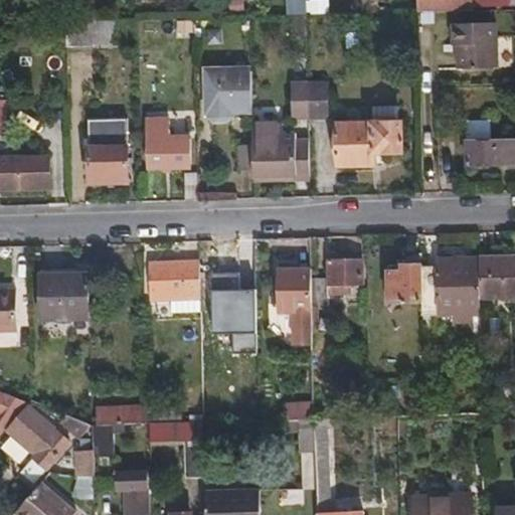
[(415,0),(415,12),(473,11),(472,0),(415,0)]
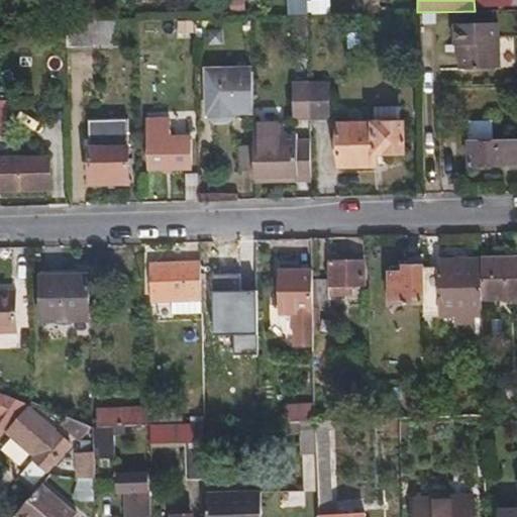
[(516,9),(516,0),(474,0),(475,11),(516,9)]
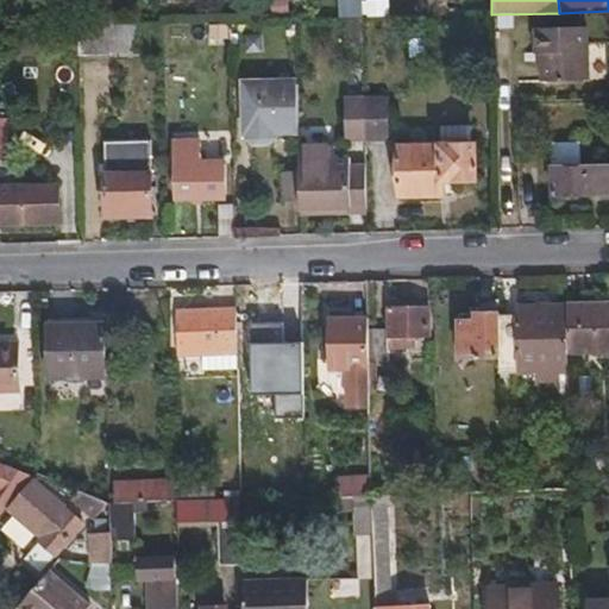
[(138,51),(138,25),(95,26),(95,56),(108,56),(110,51),(138,51)]
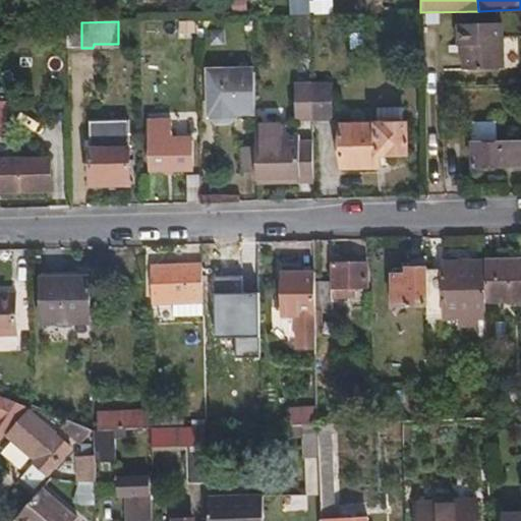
[(66,22),(66,48),(81,48),(81,22),(66,22)]
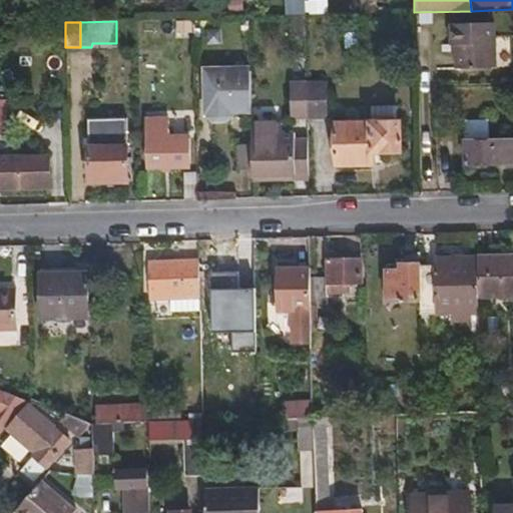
[(455,68),(496,68),(494,22),(450,23),(450,44),(455,44),(455,68)]
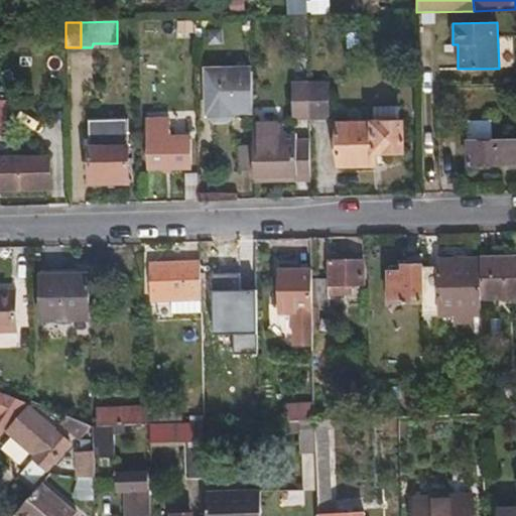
[(227,118),(251,117),(250,72),(208,73),(209,117),(214,122),(225,121),(227,118)]
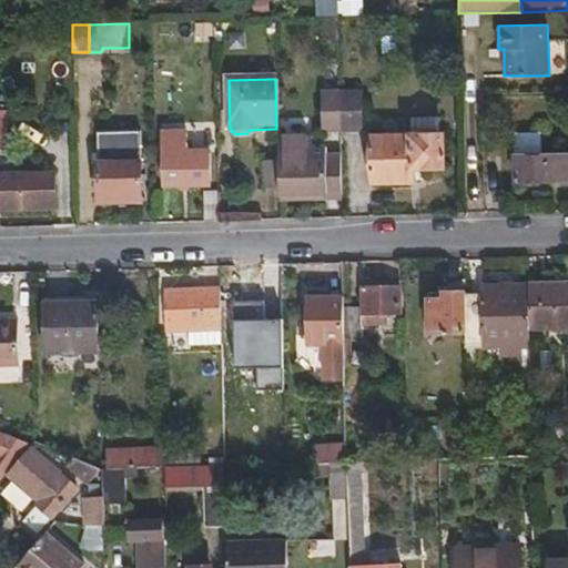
[(362,129),(361,90),(337,91),(338,130),(362,129)]
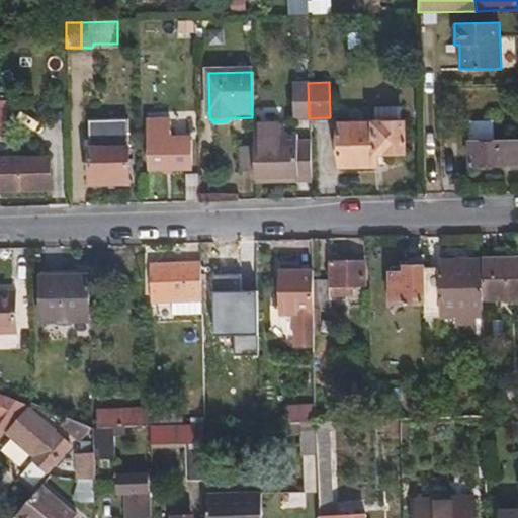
[(291,118),(309,118),(308,83),(290,83),(291,118)]
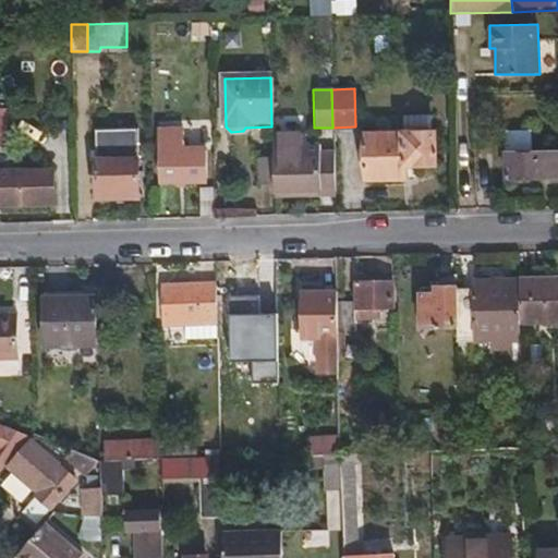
[(97,198),(136,198),(135,130),(97,130),(97,198)]
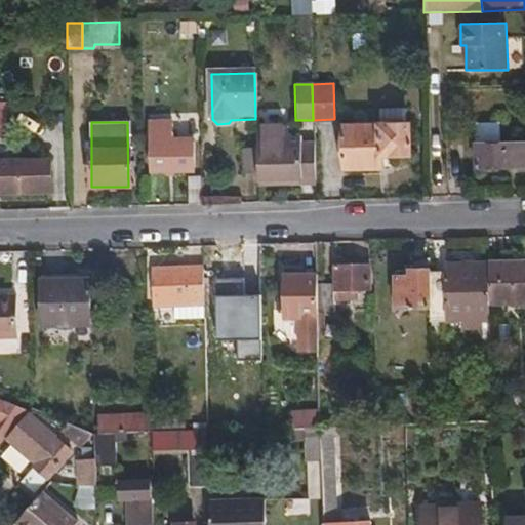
[(498,122),(474,123),(475,144),(499,144),(498,122)]
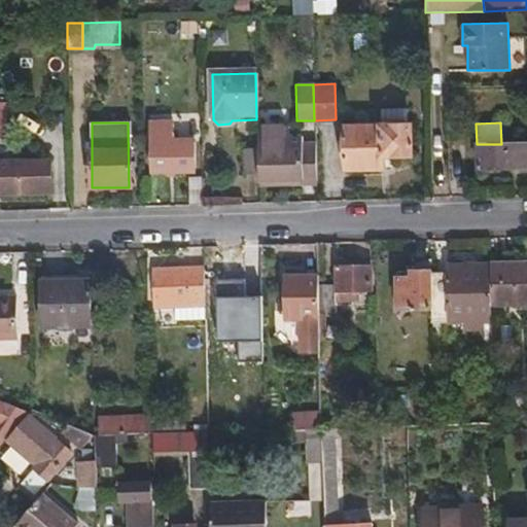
[(383,156),(410,155),(410,126),(344,126),(344,170),(378,169),(383,164),(383,156)]
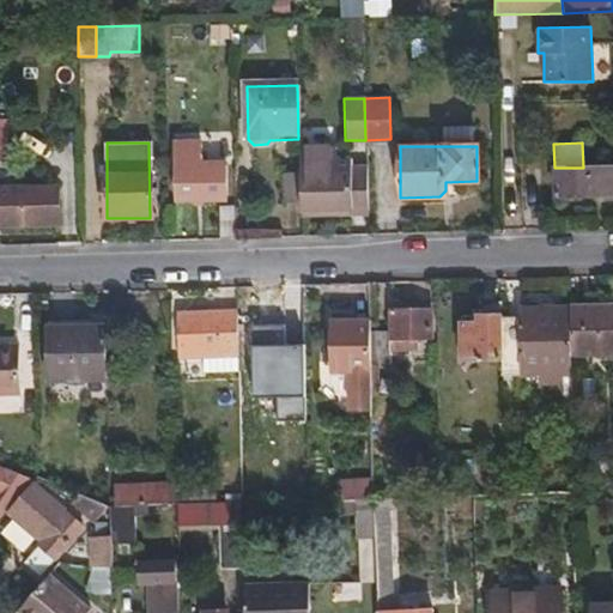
[(351,216),(350,164),(349,150),(298,150),(299,217),(351,216)]
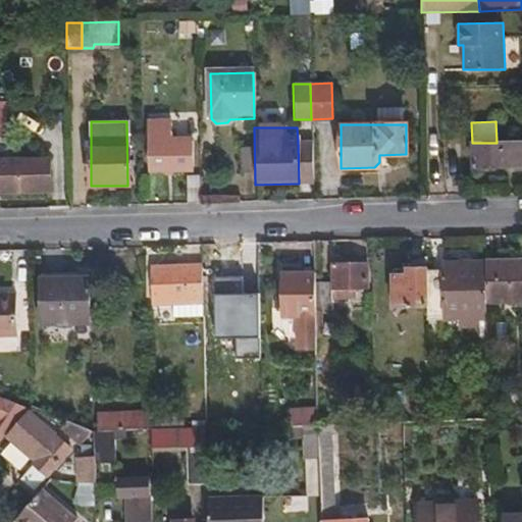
[(192,142),(173,142),(173,137),(147,137),(148,171),(192,170),(192,142)]
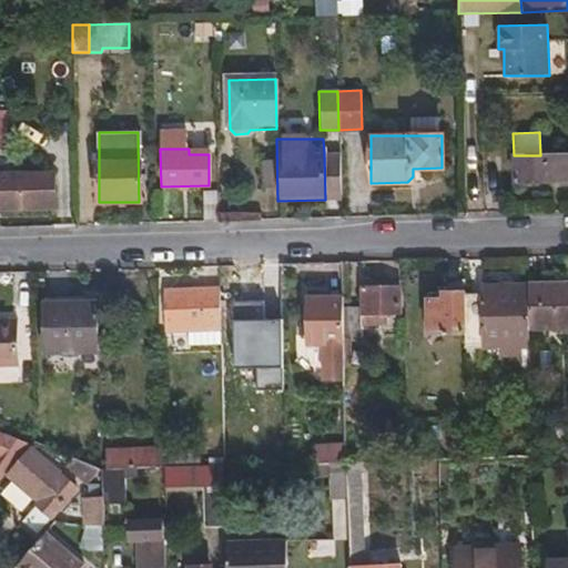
[(325,200),(341,200),(340,152),(324,152),(325,200)]
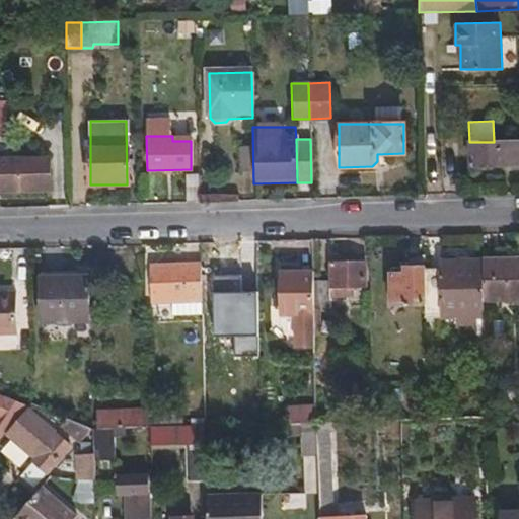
[(518,165),(518,141),(494,142),(469,142),(470,166),(518,165)]
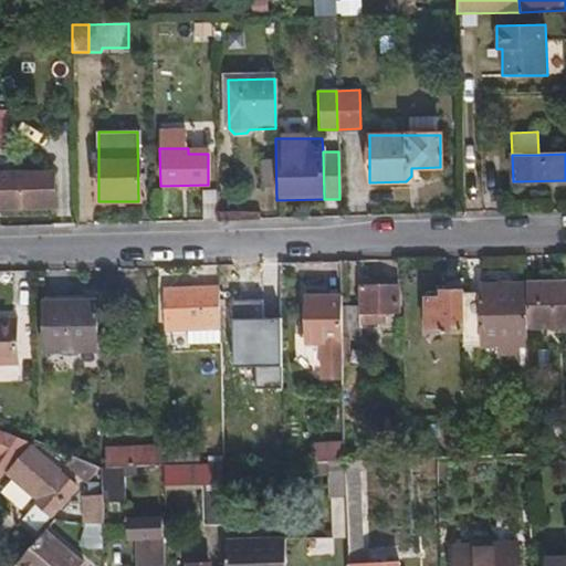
[(0,209),(56,208),(56,173),(4,175),(0,174),(0,209)]
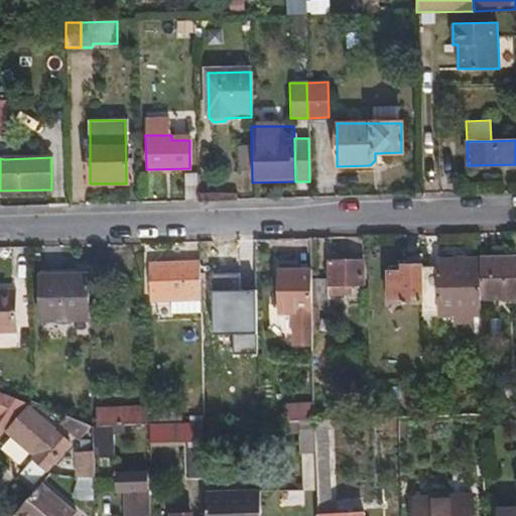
[(402,272),(390,272),(390,303),(423,302),(423,267),(423,254),(420,254),(403,254),(402,272)]
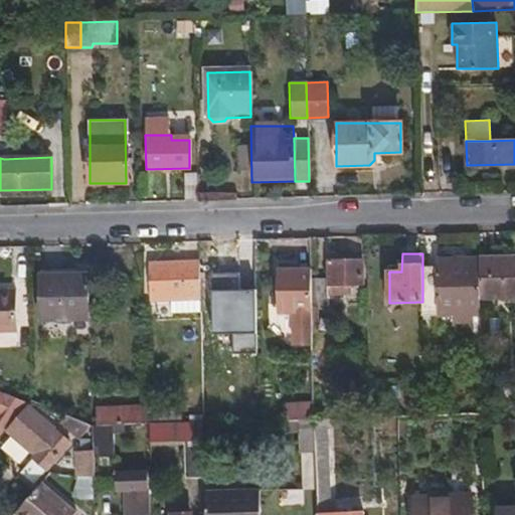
[(514,254),(479,255),(479,259),(480,297),(514,296),(514,254)]
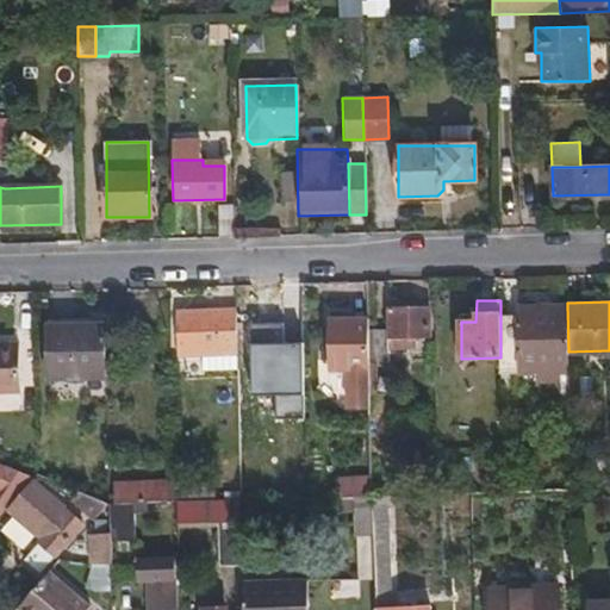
[(520,316),(500,316),(500,358),(500,374),(568,373),(568,352),(567,306),(520,307),(520,316)]
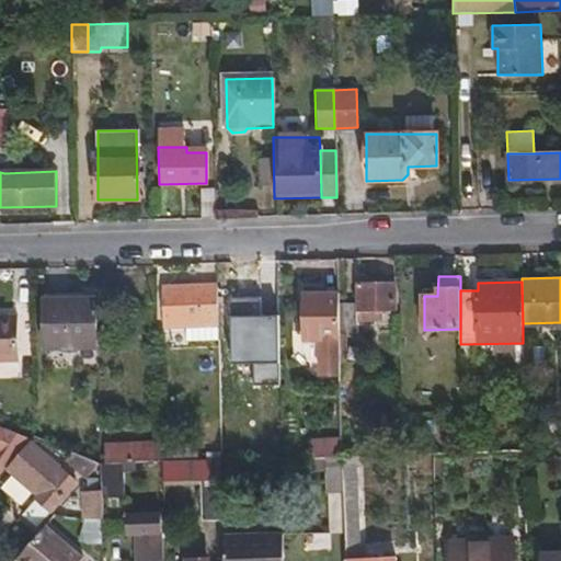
[(357,284),(357,304),(340,304),(340,334),(358,334),(357,310),(364,310),(365,322),(381,321),(381,310),(396,310),(395,284),(357,284)]
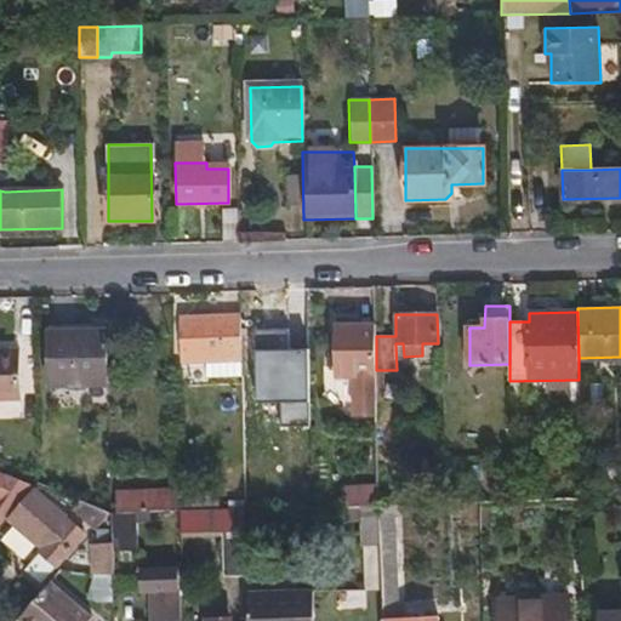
[(181,363),(241,362),(240,315),(180,317),(181,363)]
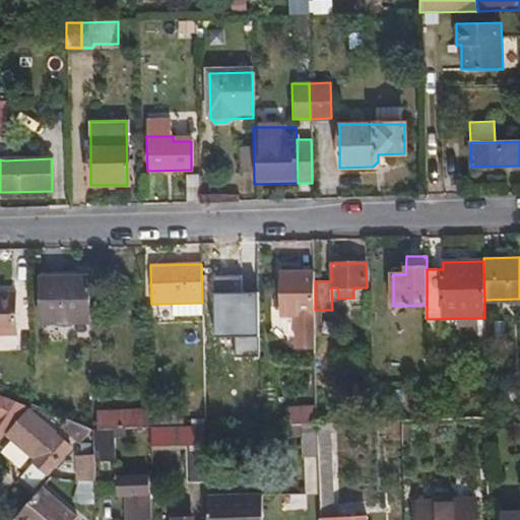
[(217,302),(255,301),(254,270),(211,269),(211,289),(217,289),(217,302)]
